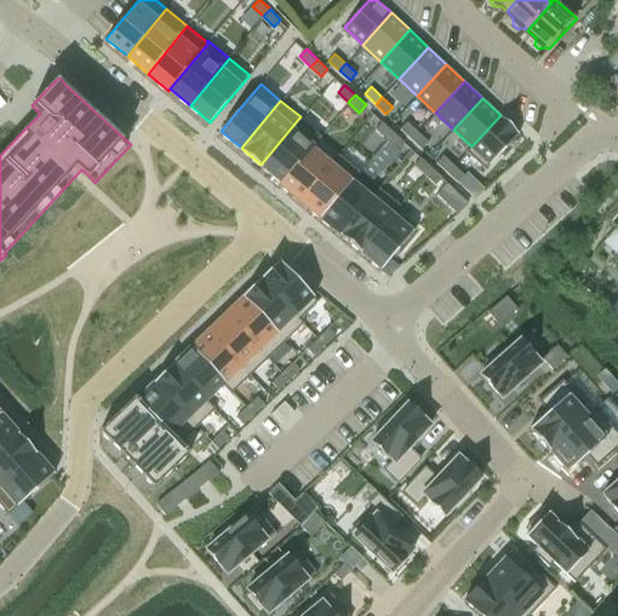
[(470,145),(467,149),(486,167),(520,132),(501,115),(471,147),(470,145)]
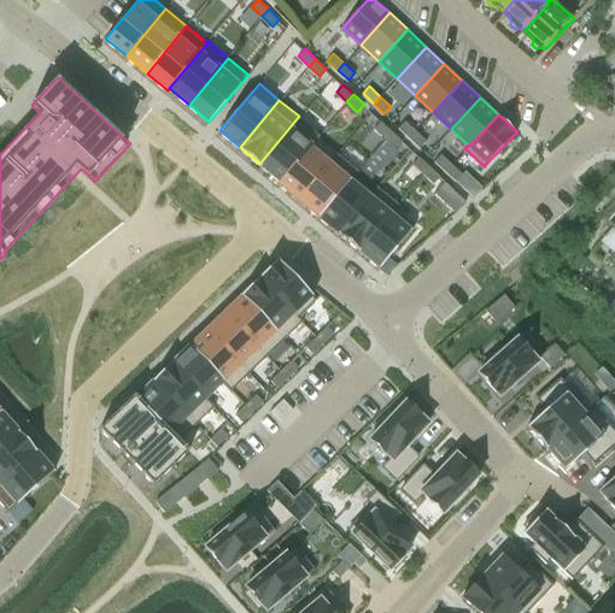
[(299,116),(259,164),(280,181),(310,143),(312,146),(321,135),(299,116)]
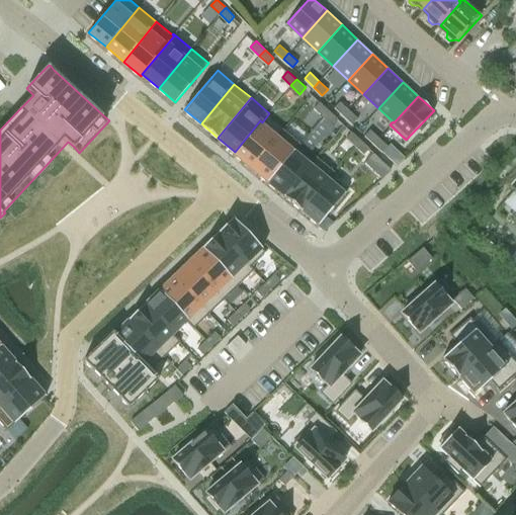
[(320,100),(314,106),(323,115),(329,109),(320,100)]
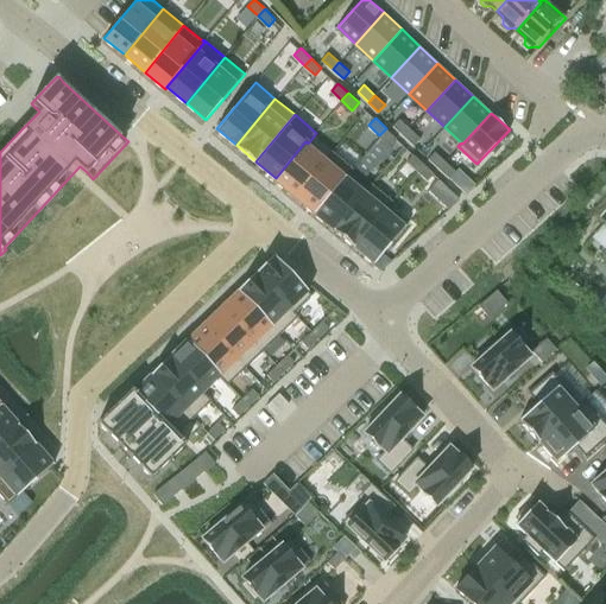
[(399,118),(393,125),(403,134),(410,127),(399,118)]
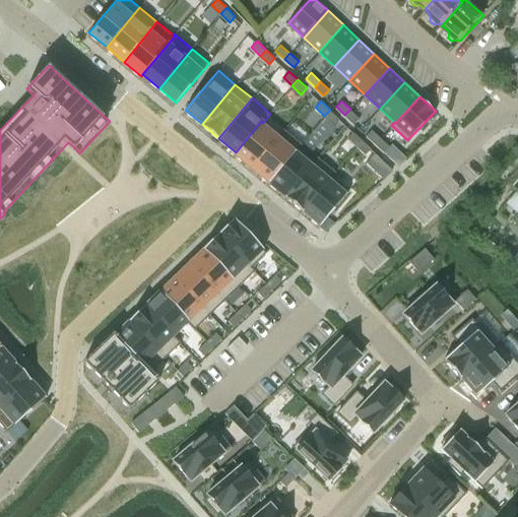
[(350,109),(344,115),(353,124),(360,118),(350,109)]
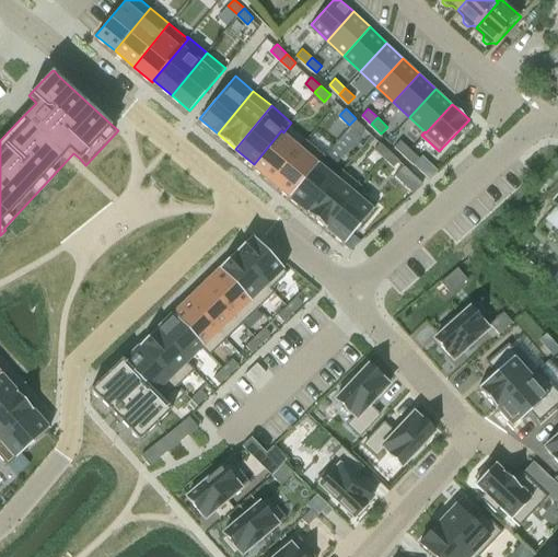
[(356,118),(349,125),(359,134),(365,127),(356,118)]
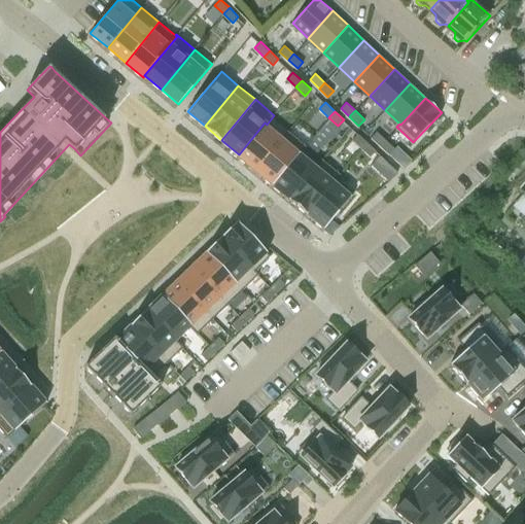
[(239,154),(237,155),(255,170),(282,137),(267,125),(265,123),(239,154)]
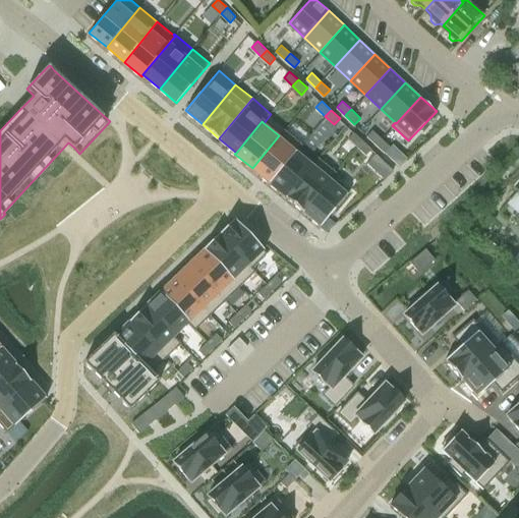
[(279,135),(252,168),(269,182),(296,150),(297,151),(303,144),(285,128),(279,135)]
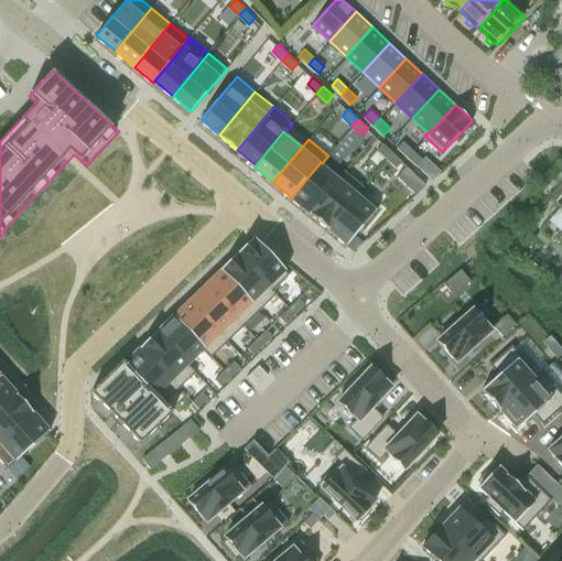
[(403,140),(398,147),(408,155),(413,149),(403,140)]
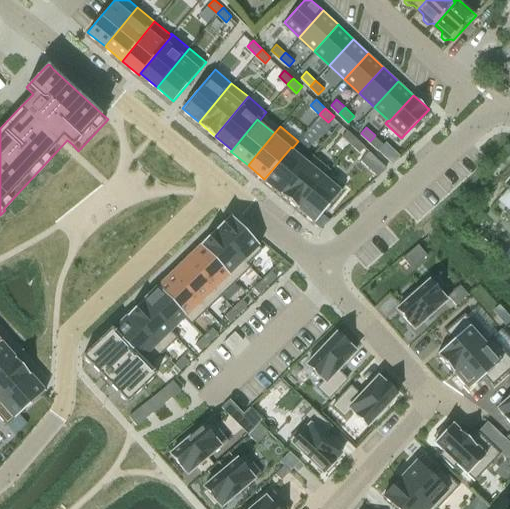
[(348,129),(342,135),(351,143),(356,137),(348,129)]
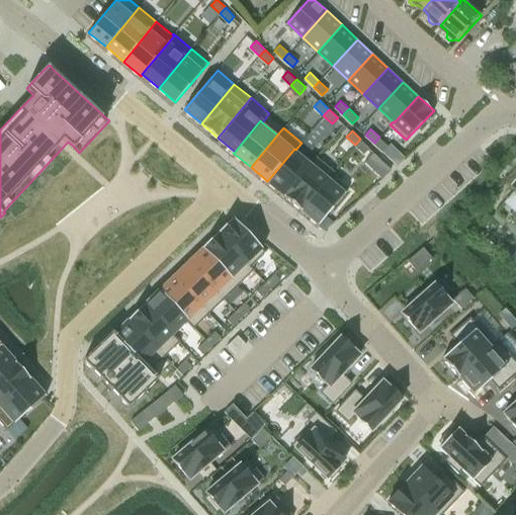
[(379,137),(374,143),(382,151),(389,145),(379,137)]
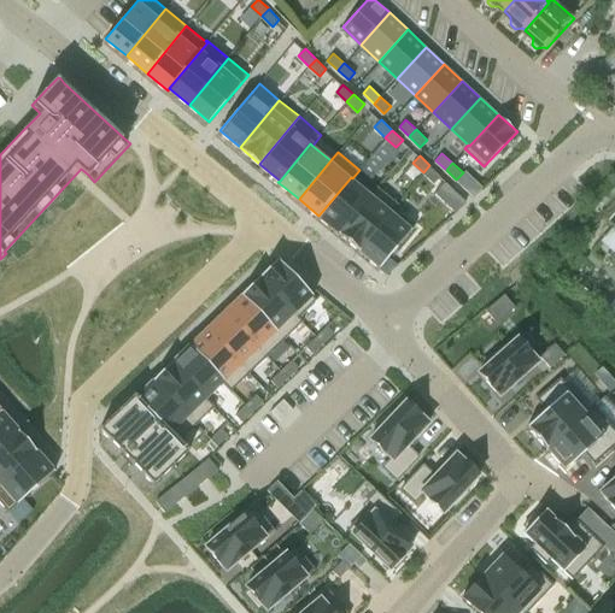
[(429,165),(423,172),(434,182),(440,175),(429,165)]
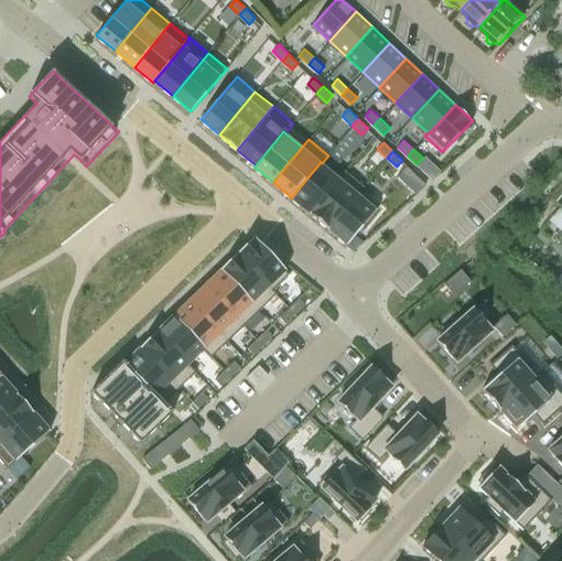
[(321,162),(291,197),(310,213),(339,177),(338,177),(322,163),(321,162)]
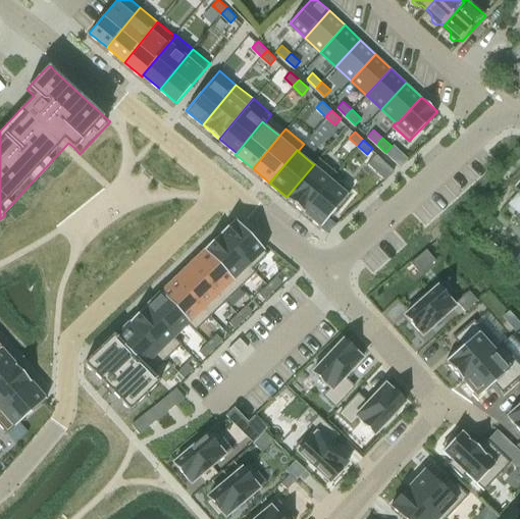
[(314,164),(287,197),(304,211),(333,175),(334,175),(338,171),(319,156),(313,164),(314,164)]
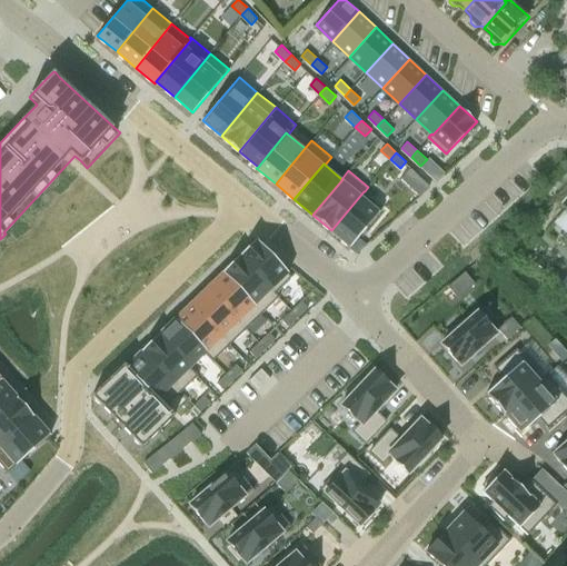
[(364,191),(331,230),(350,247),(384,207),(365,191),(364,191)]
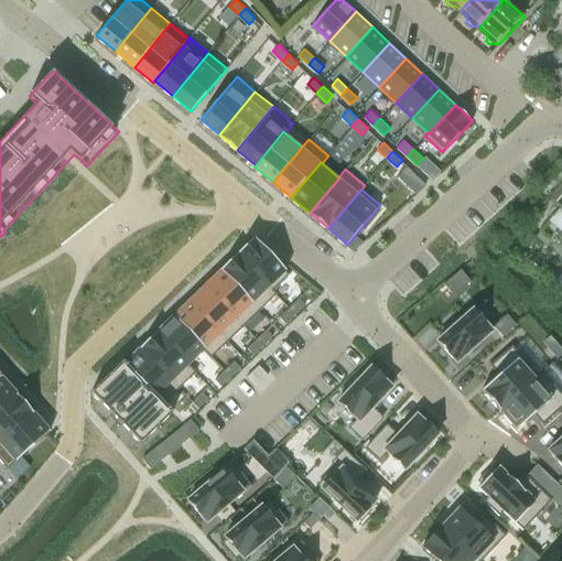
[(551,216),(550,218),(550,219),(551,220),(552,222),(554,223),(555,223),(558,226),(559,226),(561,228),(561,194),(561,196),(560,196),(560,197),(560,200),(561,201),(561,206),(560,206),(559,207),(559,208),(558,208),(557,209),(555,212),(551,216)]
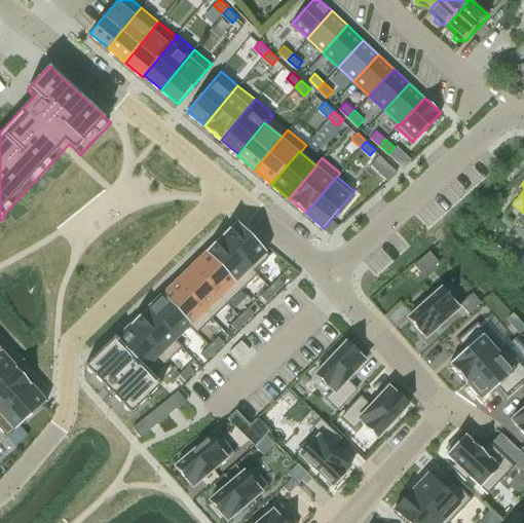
[(237,220),(222,234),(255,269),(270,254),(237,220)]
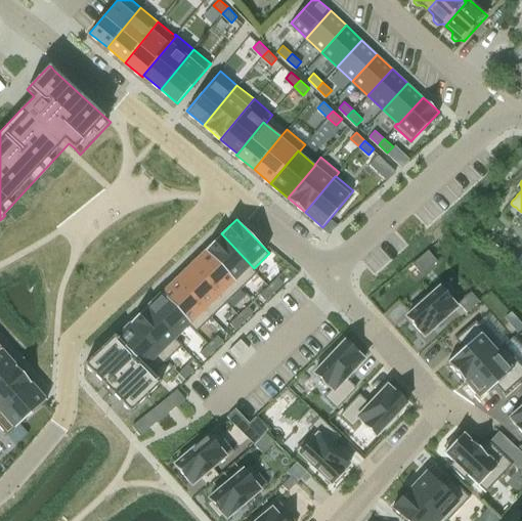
[(221,233),(206,249),(243,286),(258,271),(254,268),(221,233)]
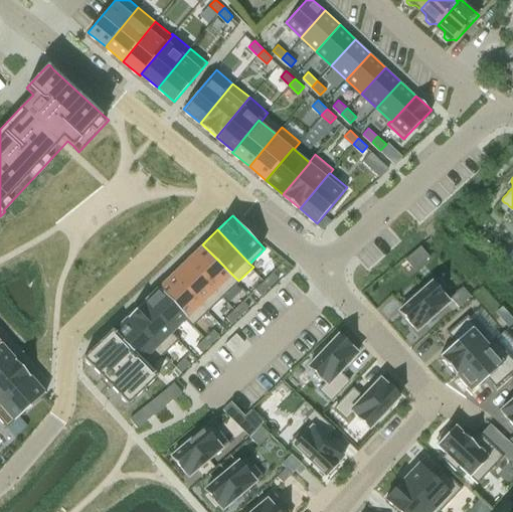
[(202,244),(188,259),(223,296),(238,281),(202,244)]
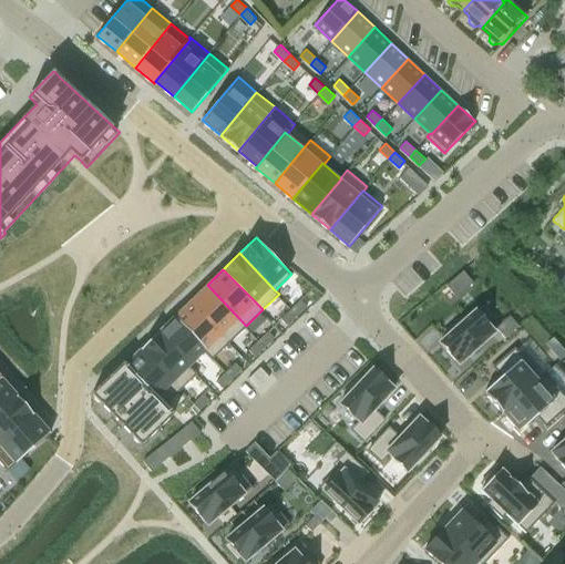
[(464,269),(450,280),(459,291),(473,279),(464,269)]
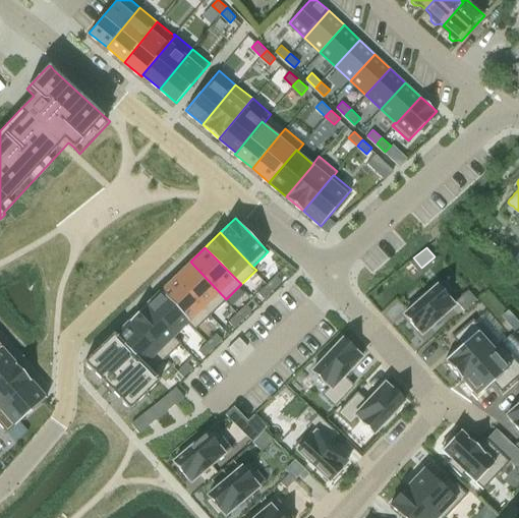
[(190,262),(175,277),(211,313),(226,299),(190,262)]
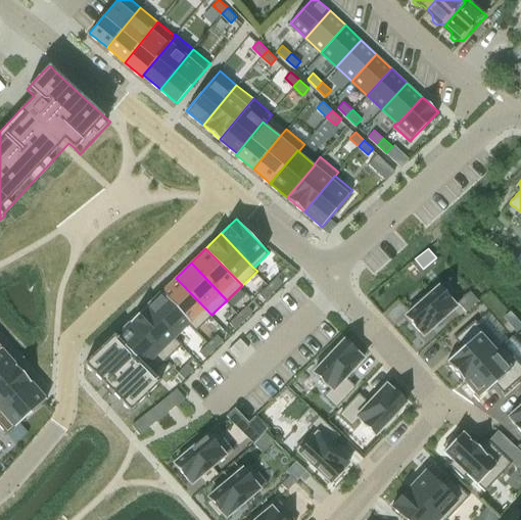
[(277,275),(268,284),(274,290),(283,281),(277,275)]
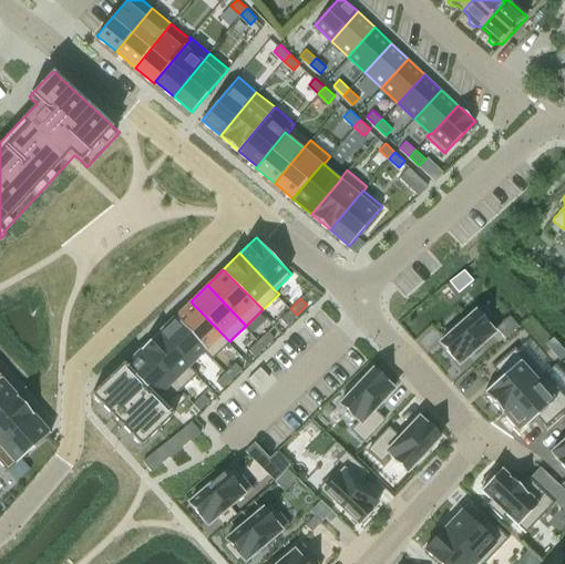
[(191,301),(174,317),(206,350),(205,350),(213,358),(229,341),(191,301)]
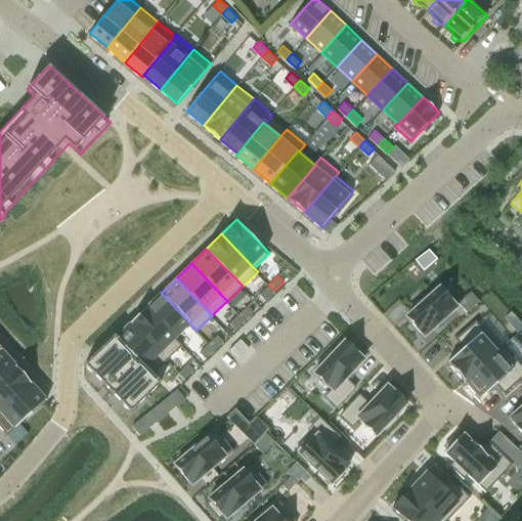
[(268,285),(260,293),(266,299),(274,291),(268,285)]
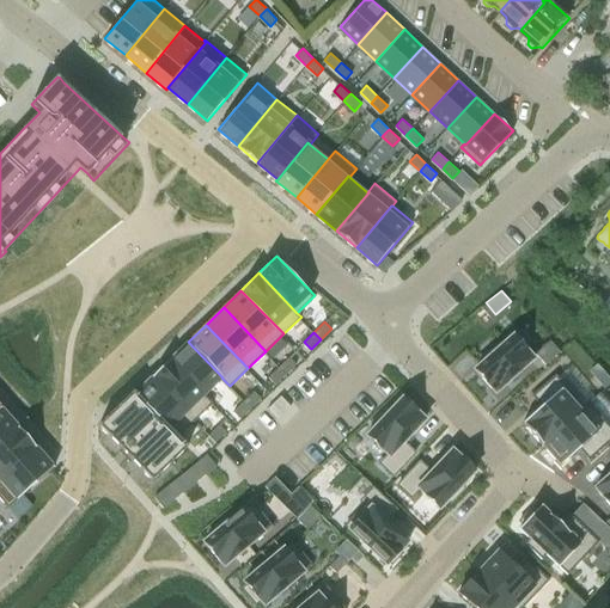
[(486,358),(475,367),(496,391),(535,356),(513,333),(501,344),(499,341),(483,355),(486,358)]
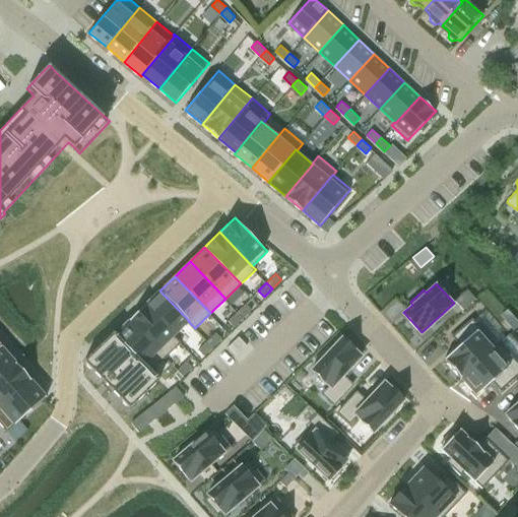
[(159,291),(144,305),(174,335),(175,334),(188,321),(189,321),(159,291)]
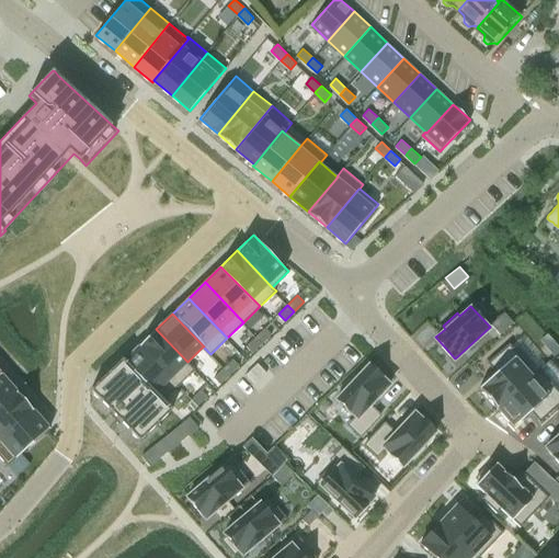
[(265,327),(255,336),(262,342),(272,332),(265,327)]
